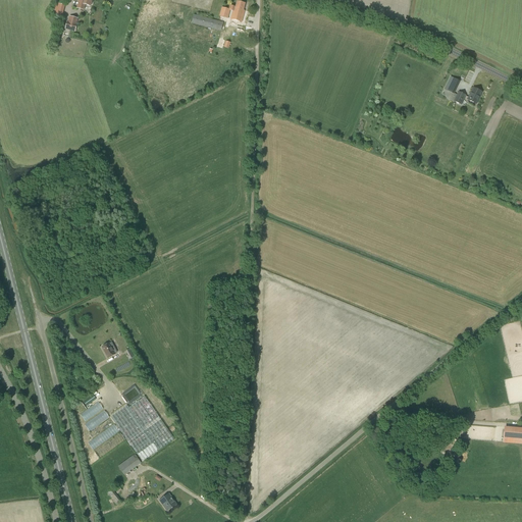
[(90,6),(92,0),(83,0),(81,0),(79,0),(77,8),(82,9),(83,4),(90,6)]
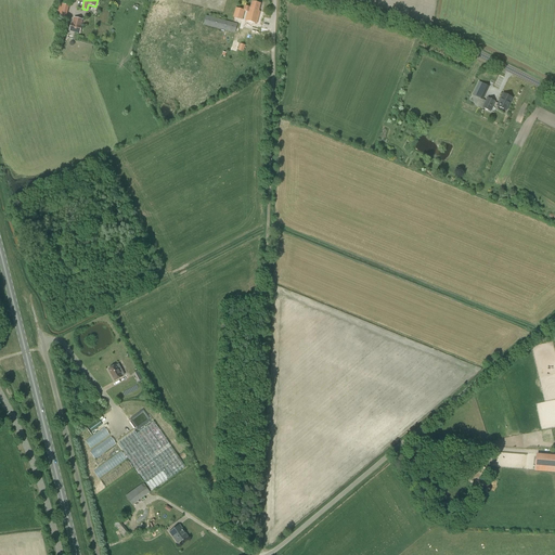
[(259,11),(261,4),(252,1),(250,8),(245,7),(244,10),(236,8),(233,17),(243,20),(245,11),(247,12),(245,21),(257,24),(260,12),(259,11)]
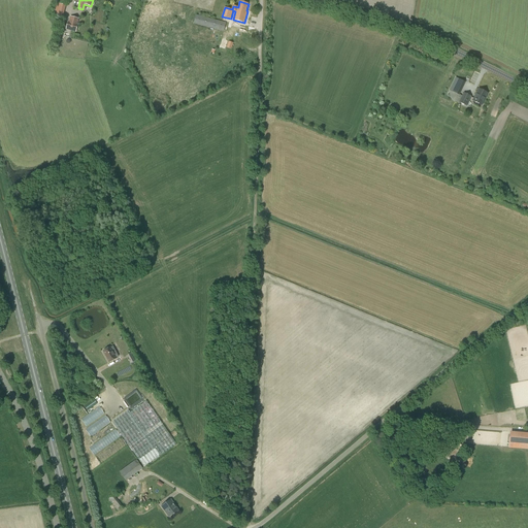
[(66,6),(57,3),(54,14),(63,18),(66,6)]
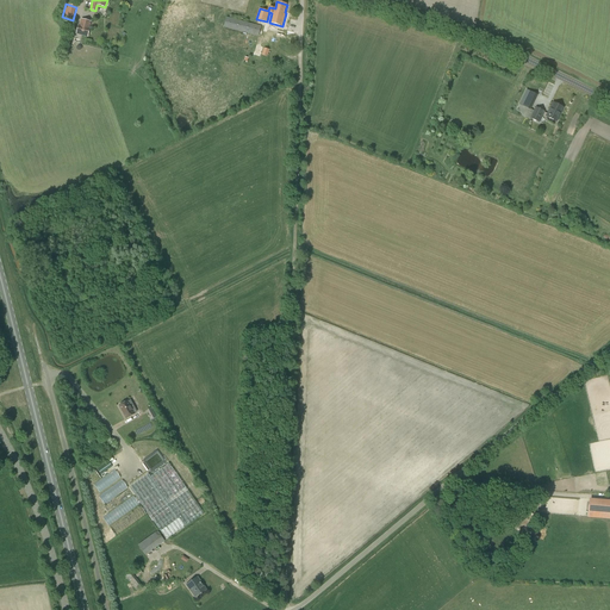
[(259,37),(261,26),(226,17),(224,27),(259,37)]
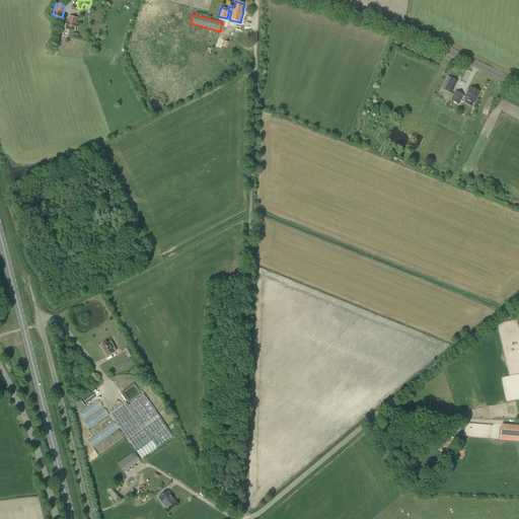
[(72,22),(73,18),(69,17),(68,21),(67,21),(65,28),(74,31),(76,24),(72,22)]
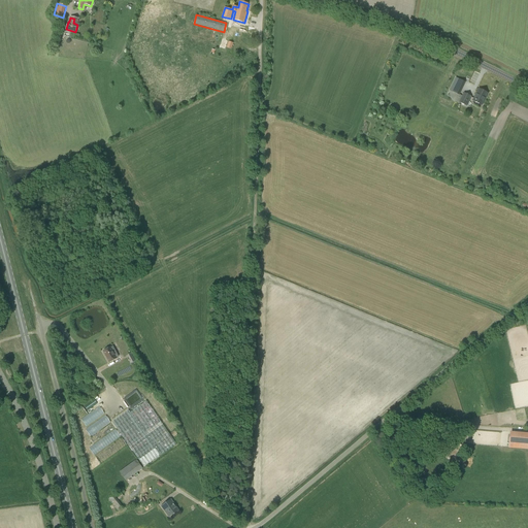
[(452,87),(450,90),(459,95),(461,91),(452,87)]
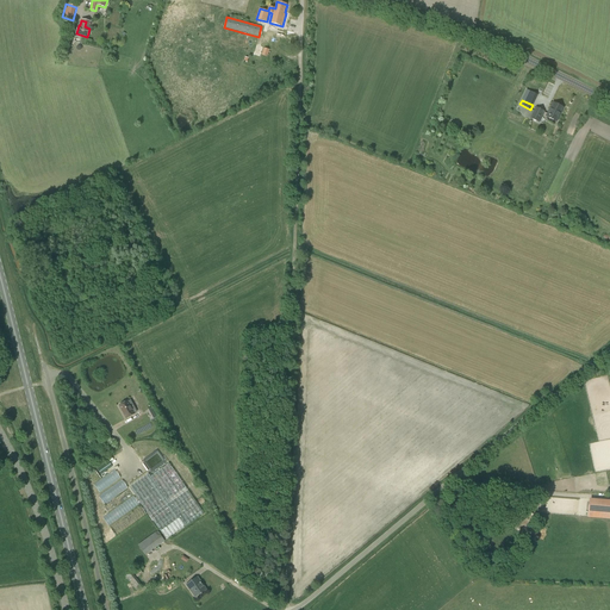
[(558,122),(564,109),(553,103),(546,117),(558,122)]
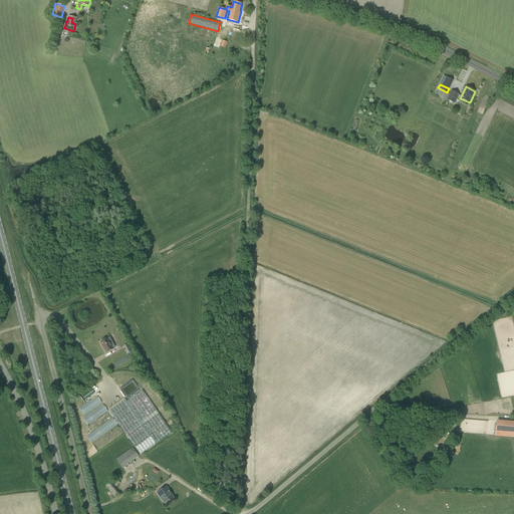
[(455,103),(459,93),(452,90),(447,100),(455,103)]
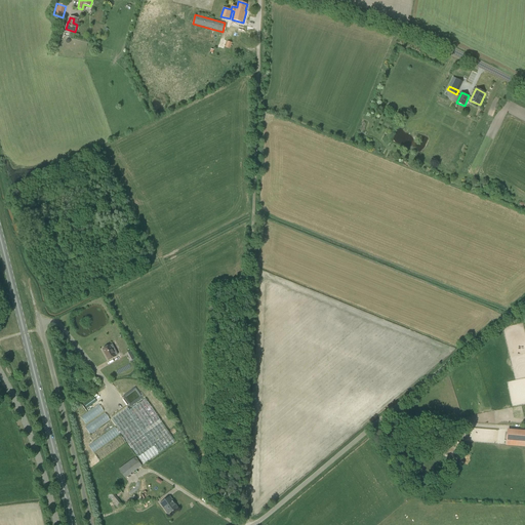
[(112,350),(114,348),(112,344),(103,350),(109,360),(116,357),(115,356),(112,350)]
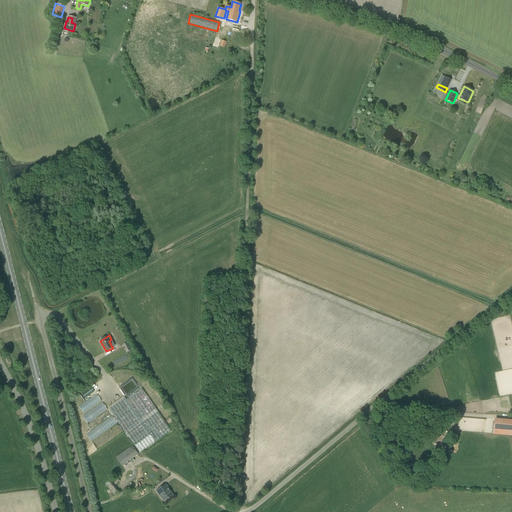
[(128,342),(124,344),(127,352),(132,350),(128,342)]
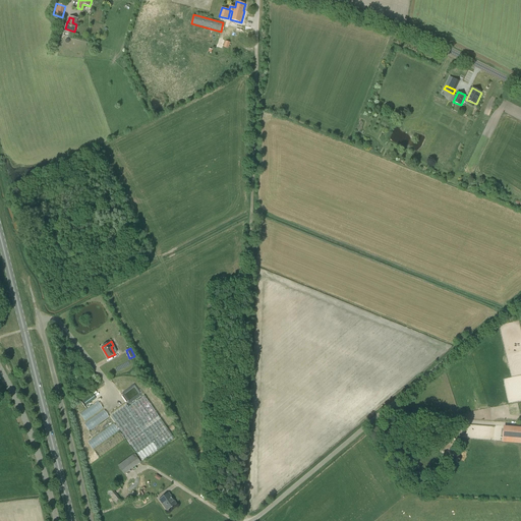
[(155,405),(154,405),(161,414),(165,411),(147,387),(143,389),(155,405)]
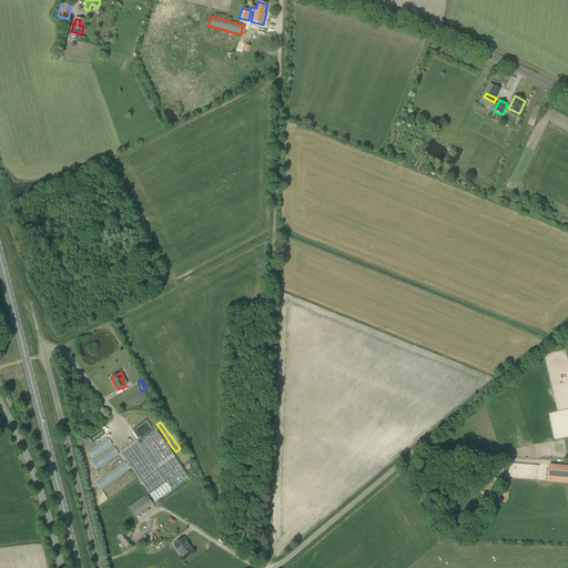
[(190,478),(158,432),(140,444),(138,442),(120,454),(155,503),(190,478)]
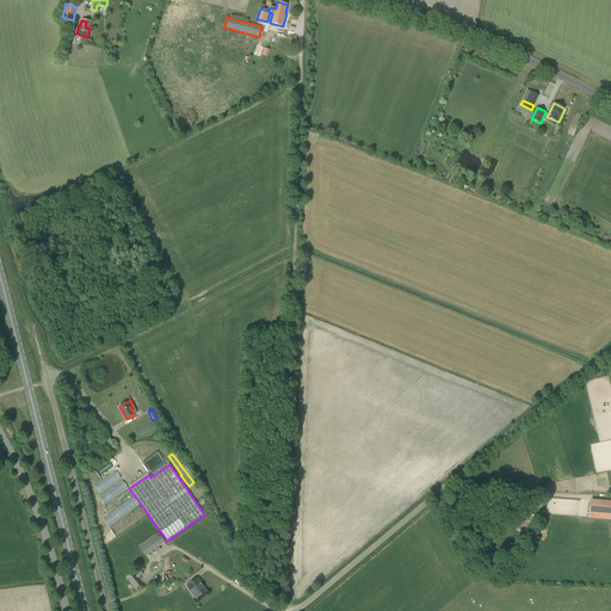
[(94,485),(99,492),(115,481),(112,479),(118,474),(116,469),(111,473),(107,467),(100,470),(105,477),(94,485)]
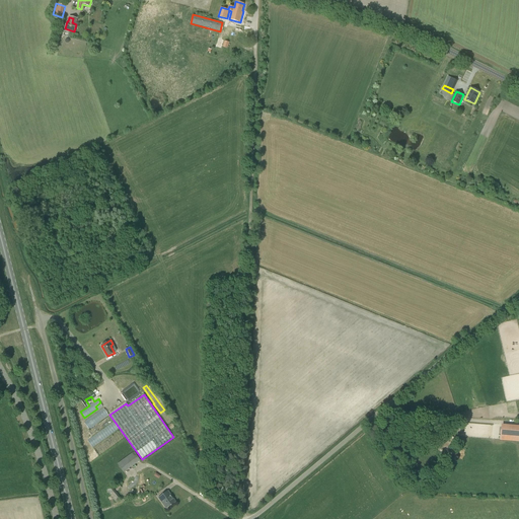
[(89,429),(109,416),(104,408),(84,422),(89,429)]
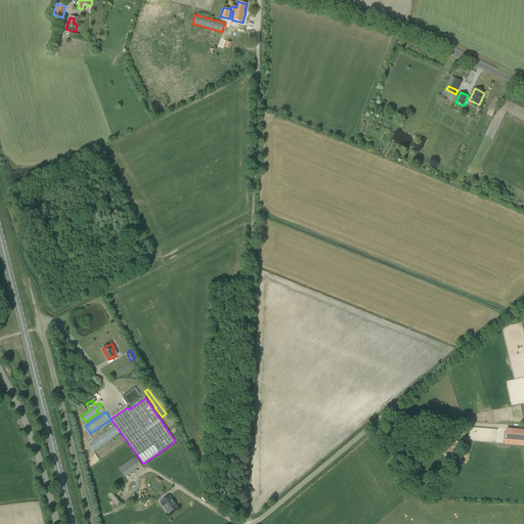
[(93,451),(120,433),(115,426),(88,444),(93,451)]
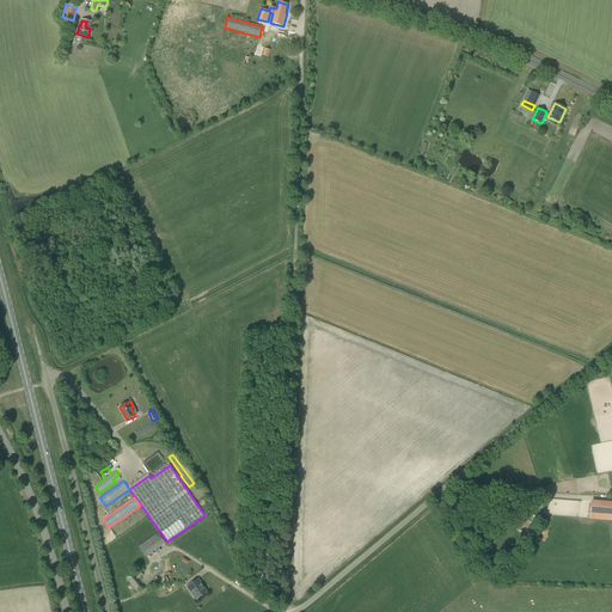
[(611,505),(592,503),(591,521),(611,522),(611,505)]
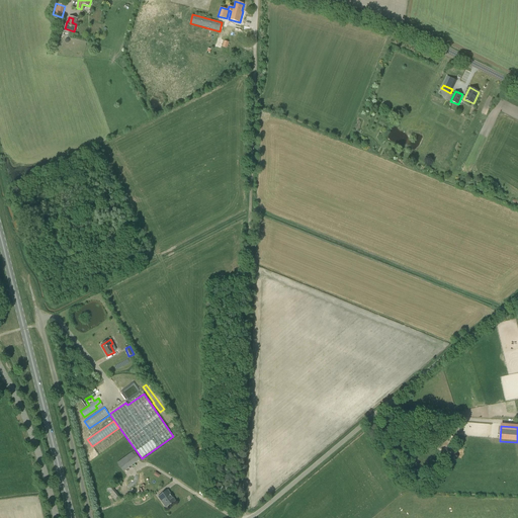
[(123,471),(132,466),(125,457),(117,462),(123,471)]
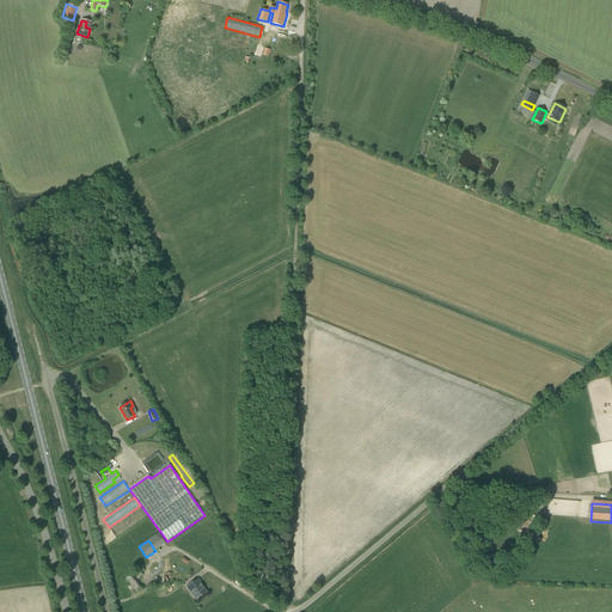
[(136,593),(142,588),(132,574),(126,579),(136,593)]
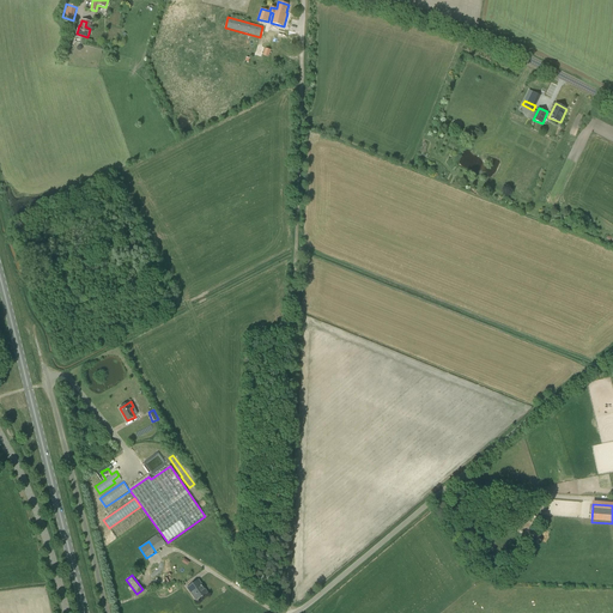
[(195,600),(207,592),(198,580),(187,588),(195,600)]
